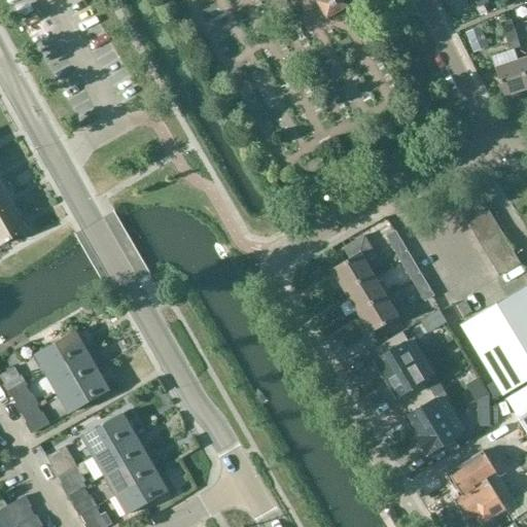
[(346,0),(320,0),(316,2),(326,20),(350,6),(346,0)]
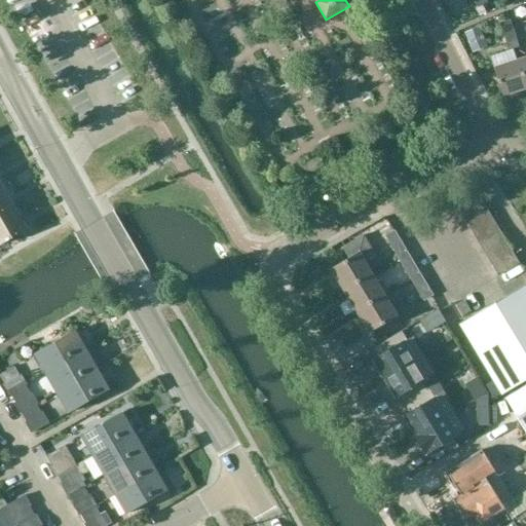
[(505,0),(491,0),(487,2),(482,4),(486,14),(509,6),(505,0)]
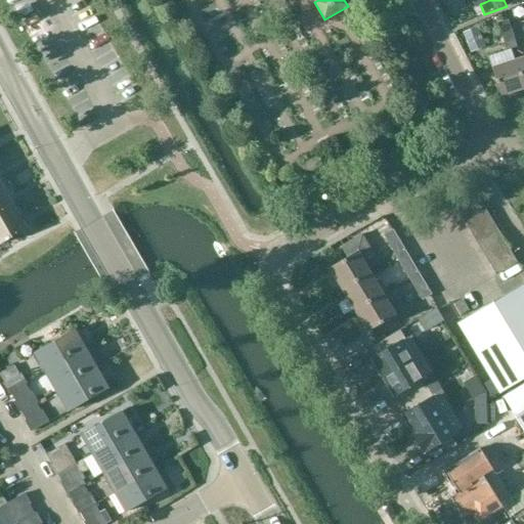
[(482,13),(480,6),(476,8),(475,9),(472,3),(449,13),(455,25),(482,13)]
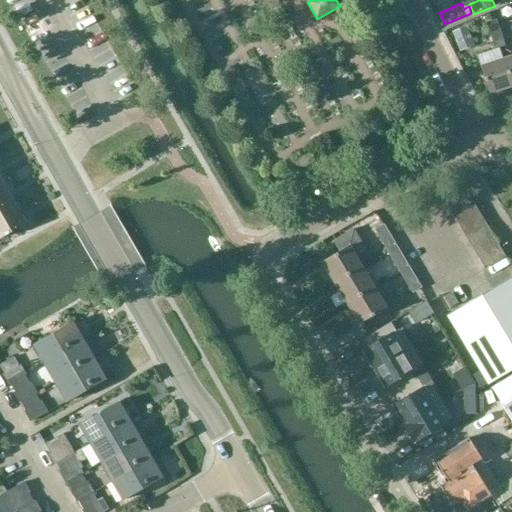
[(496,19),(490,21),(486,23),(490,35),(500,32),(496,19)]
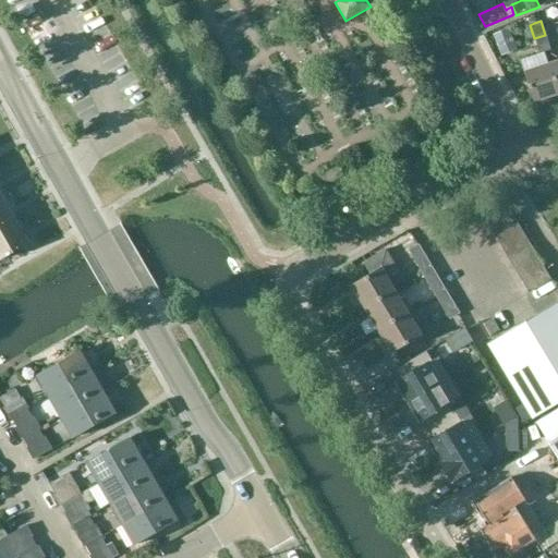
[(550,50),(545,35),(534,38),(540,55),(550,50)]
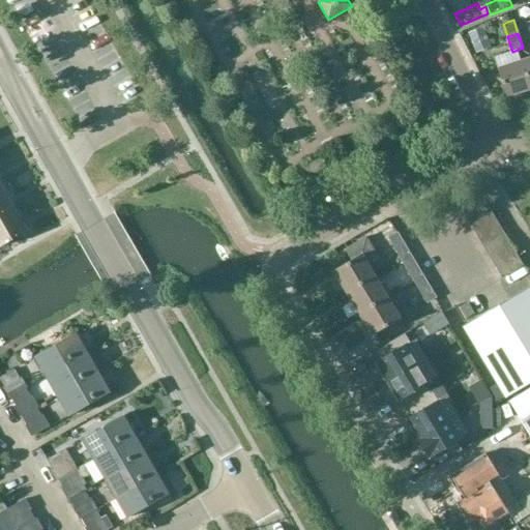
[(529,89),(522,61),(498,69),(506,97),(529,89)]
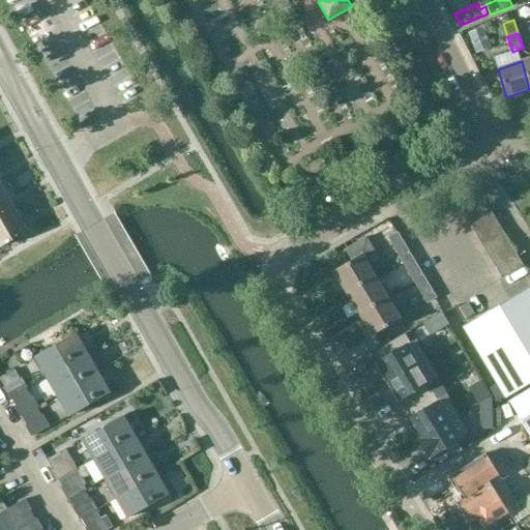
[(0,215),(13,207),(0,184),(0,183),(0,215)]
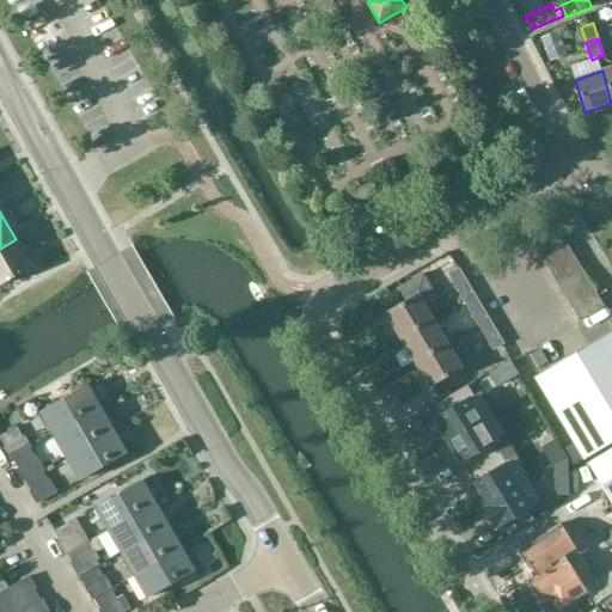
[(530,236),(537,249),(562,234),(554,221),(530,236)]
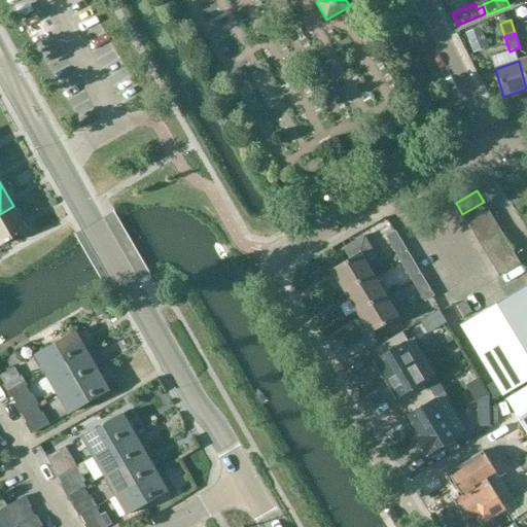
[(490,212),(484,202),(462,214),(468,224),(490,212)]
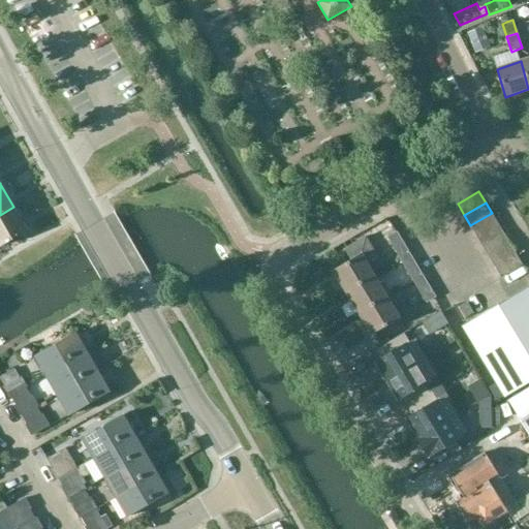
[(0,246),(27,230),(13,207),(0,215),(0,246)]
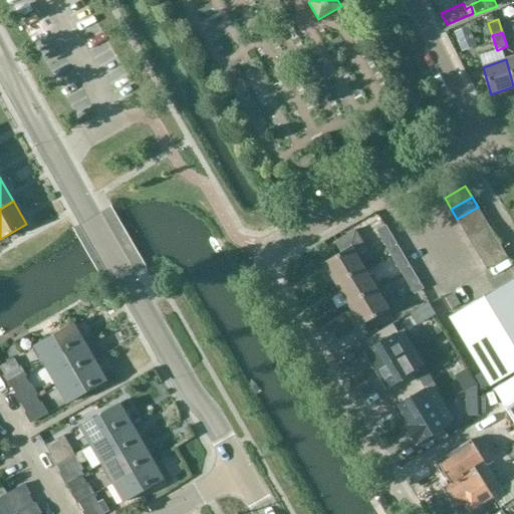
[(356,213),(365,227),(380,217),(371,203),(356,213)]
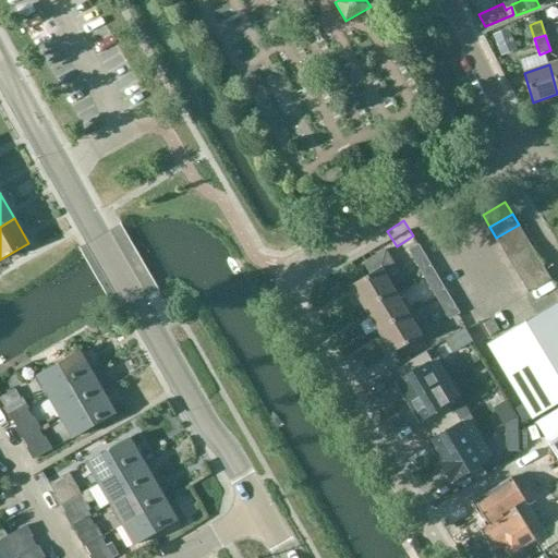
[(525,235),(519,225),(496,238),(504,249),(525,235)]
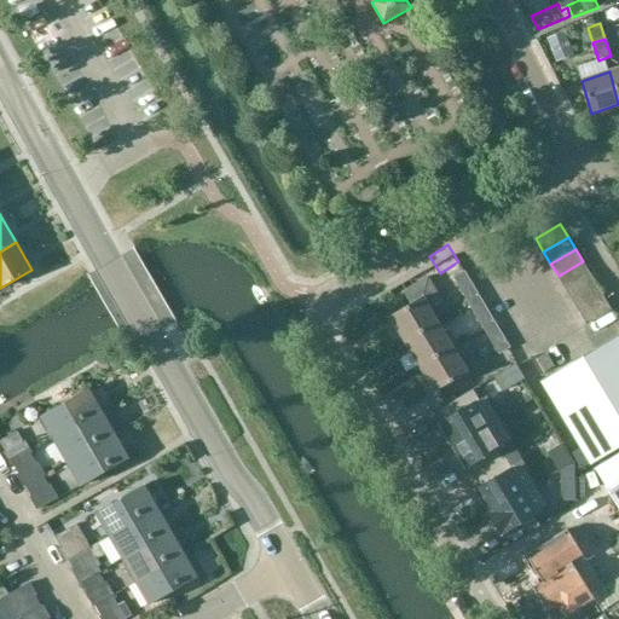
[(590,273),(583,261),(559,276),(566,288),(590,273)]
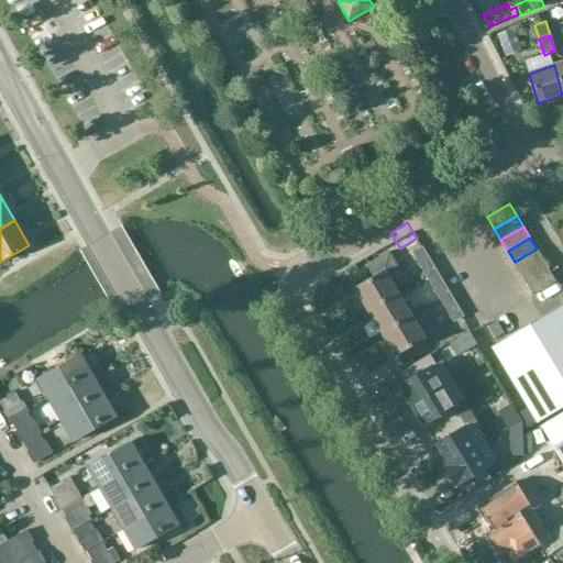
[(412,253),(426,277),(437,271),(422,247),(412,253)]
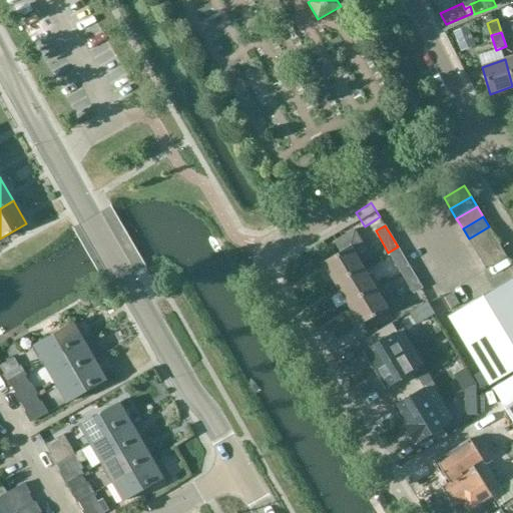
[(495,236),(489,226),(469,238),(475,249),(495,236)]
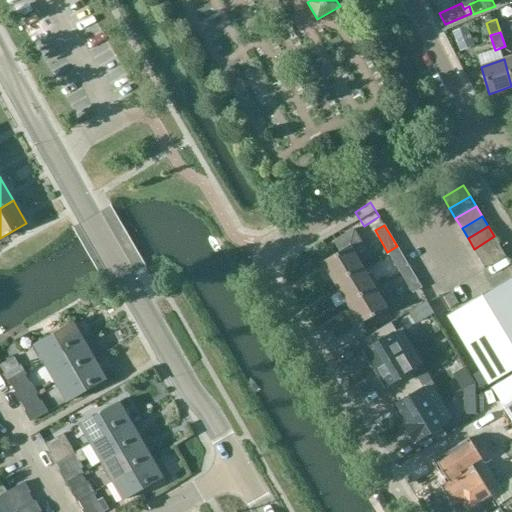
[(323,262),(335,283),(362,267),(355,255),(366,249),(354,229),(333,242),(339,252),(323,262)]
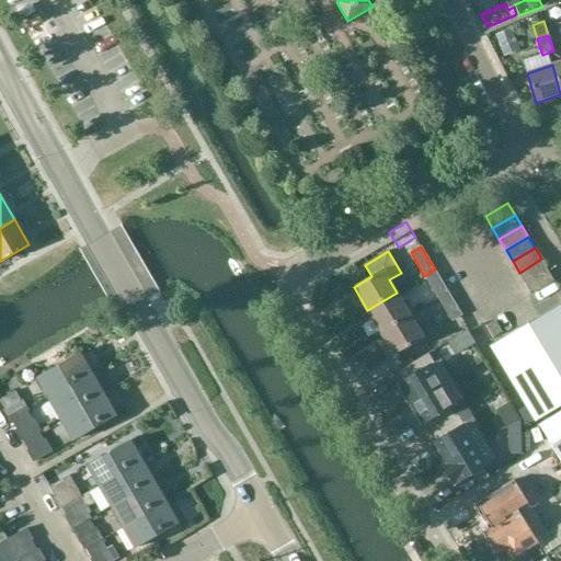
[(548,270),(541,259),(519,273),(526,284),(548,270)]
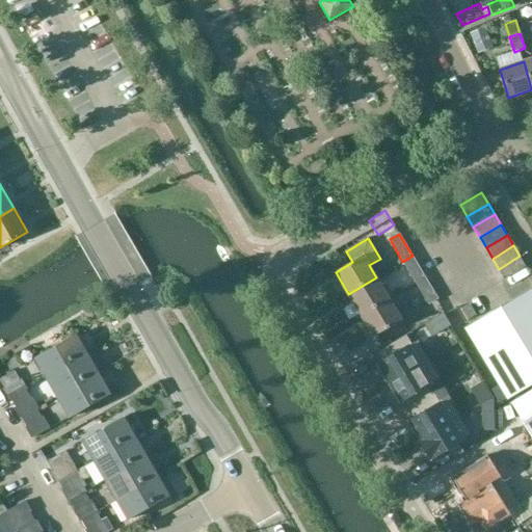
[(425,276),(413,256),(402,262),(415,283),(425,276)]
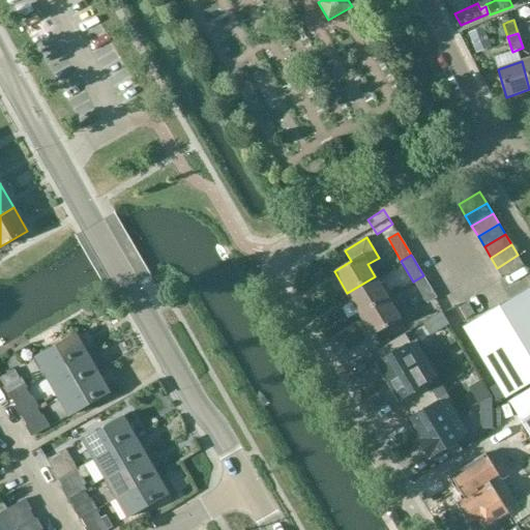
[(524,266),(518,255),(497,268),(503,278),(524,266)]
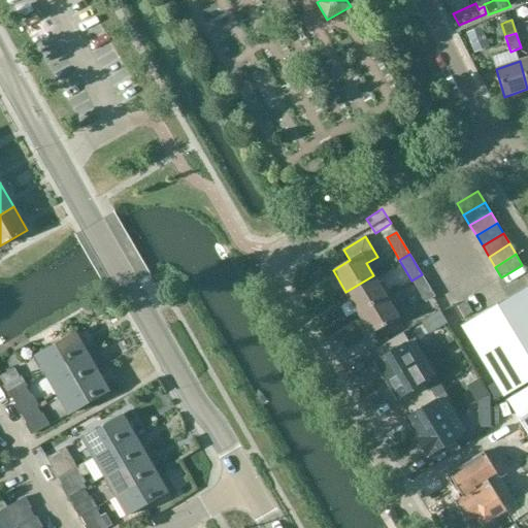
[(435,297),(422,274),(411,281),(425,303),(435,297)]
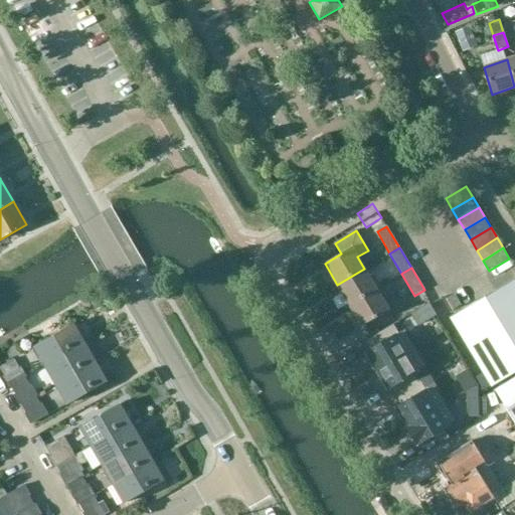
[(377,289),(364,269),(337,285),(349,306),(377,289)]
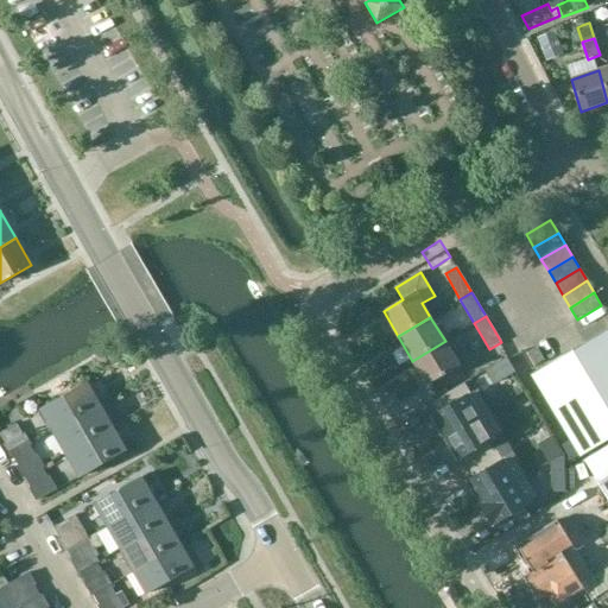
[(607,329),(532,375),(581,456),(607,439),(607,329)]
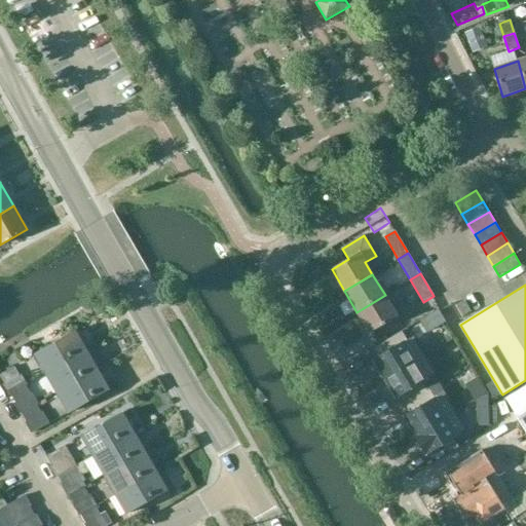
[(398,316),(385,295),(357,312),(370,333),(398,316)]
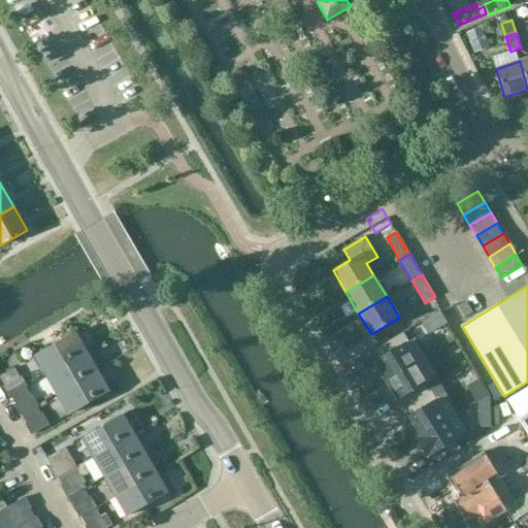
[(34,355),(46,374),(87,352),(75,331),(34,355)]
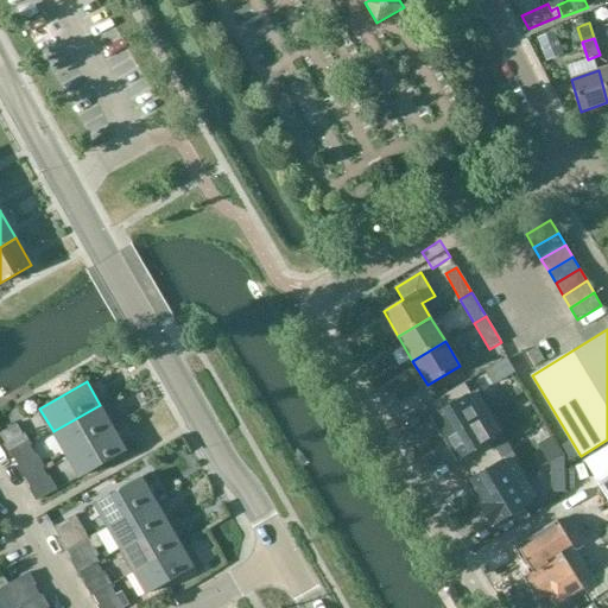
[(432,417),(444,438),(492,411),(479,390),(470,394),(463,384),(431,403),(437,413),(432,417)]
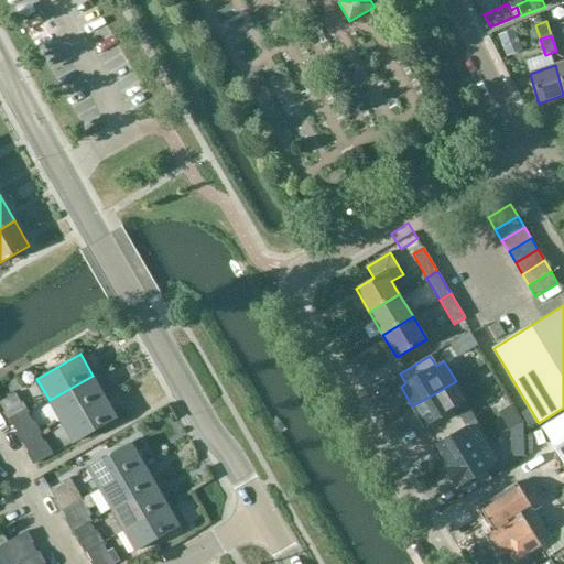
[(105,397),(93,376),(50,400),(62,422),(105,397)]
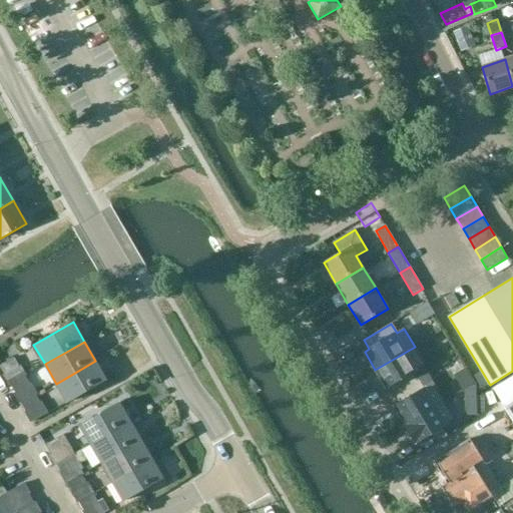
[(425,365),(415,347),(375,370),(386,388),(391,385),(396,394),(398,393),(416,382),(411,373),(425,365)]
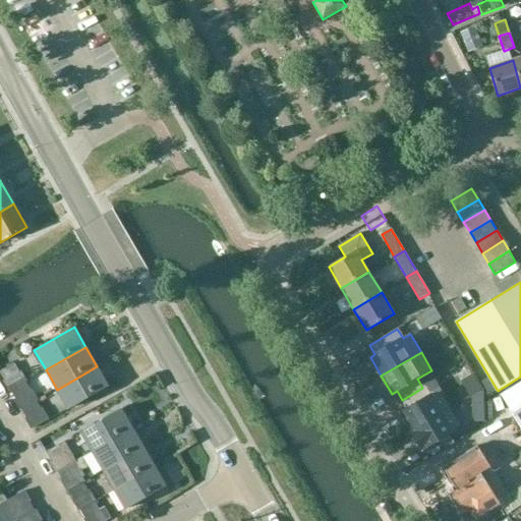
[(0,372),(10,391),(24,382),(30,380),(25,372),(22,374),(20,371),(19,372),(14,363),(0,371),(0,372)]
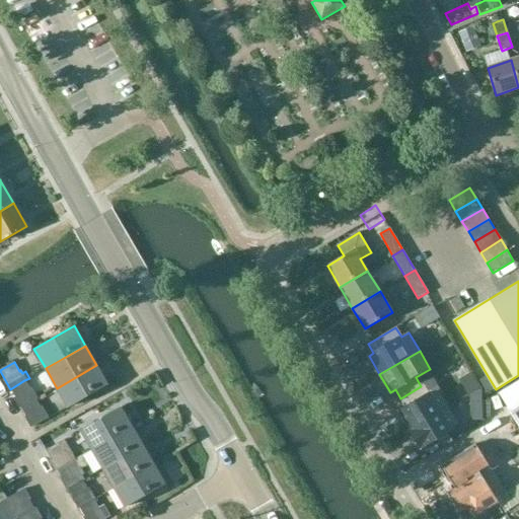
[(107,383),(96,365),(57,388),(67,406),(107,383)]
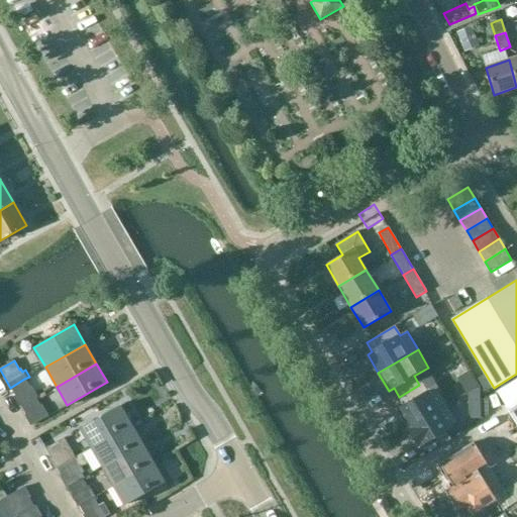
[(24,379),(10,388),(21,407),(35,399),(37,398),(31,387),(29,388),(24,379)]
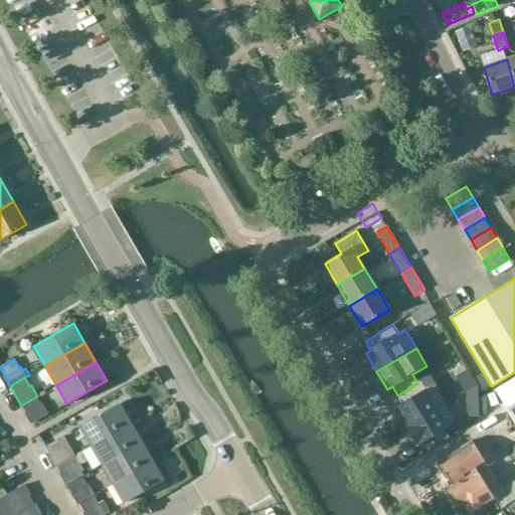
[(514,422),(514,378),(496,390),(514,422)]
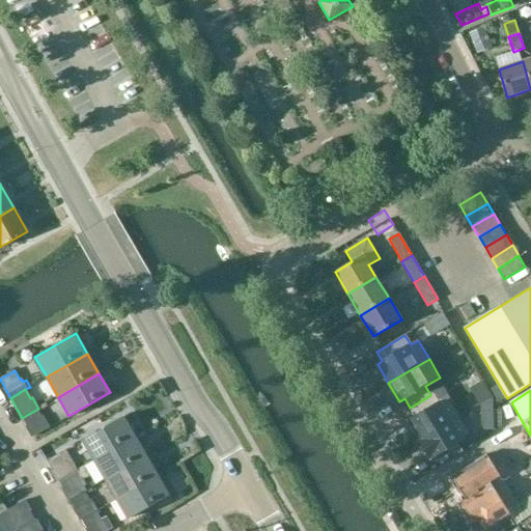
[(419,440),(460,415),(449,396),(439,402),(434,393),(430,395),(412,407),(417,415),(409,420),(419,440)]
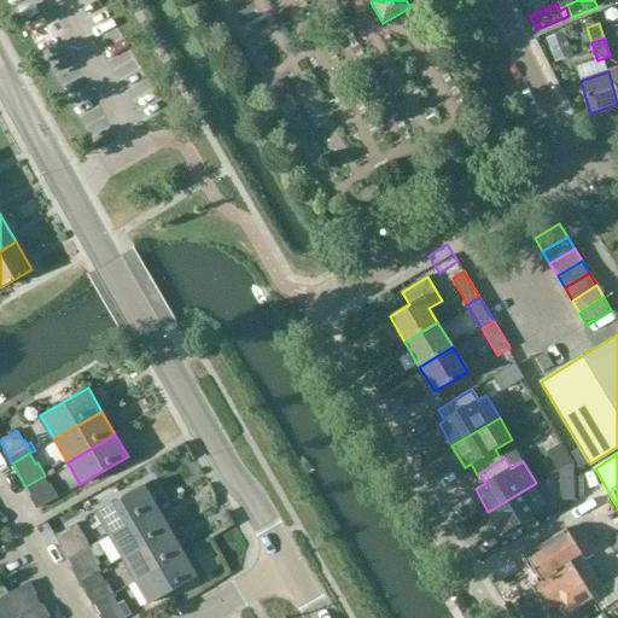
[(573,462),(560,470),(561,484),(573,483),(573,462)]
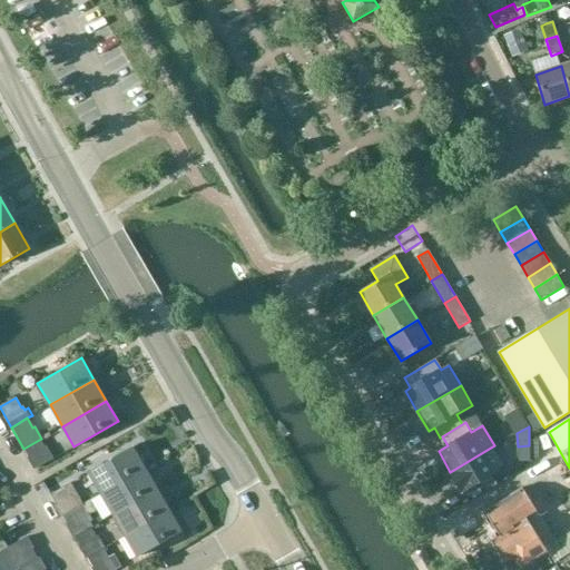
[(45,448),(39,440),(23,449),(36,470),(53,459),(47,446),(45,448)]
